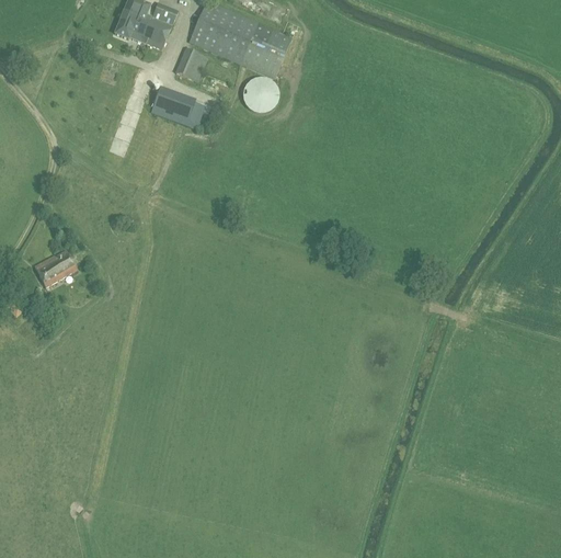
[(128,0),(123,13),(137,19),(153,25),(157,19),(146,14),(150,4),(139,0),(128,0)]
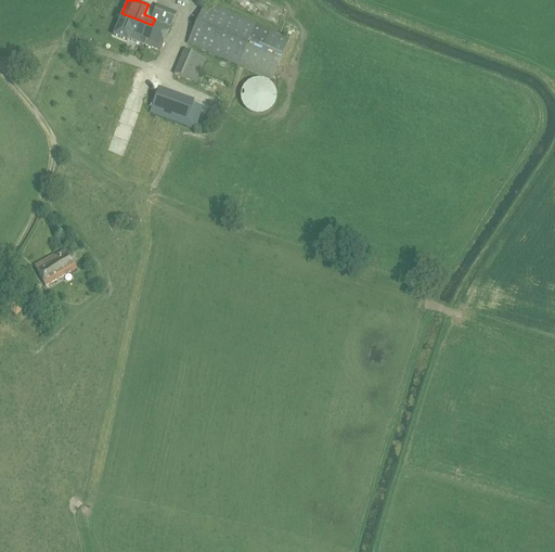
[(186,41),(271,78),(288,36),(207,0),(205,0),(186,41)]
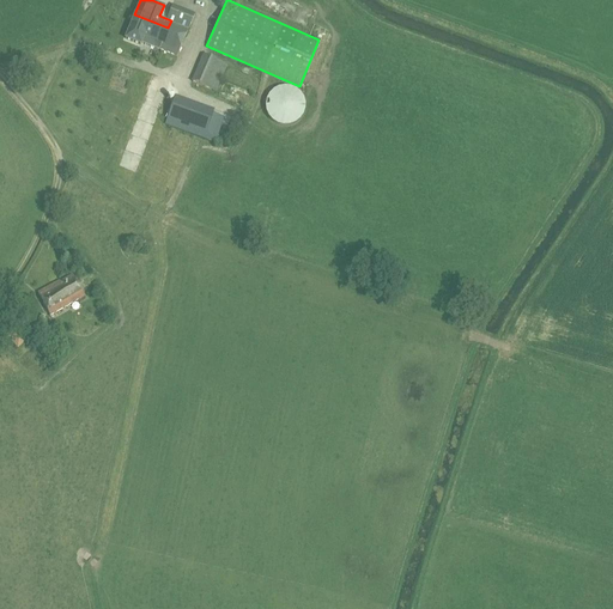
[(173,2),(167,17),(188,25),(194,12),(173,2)]
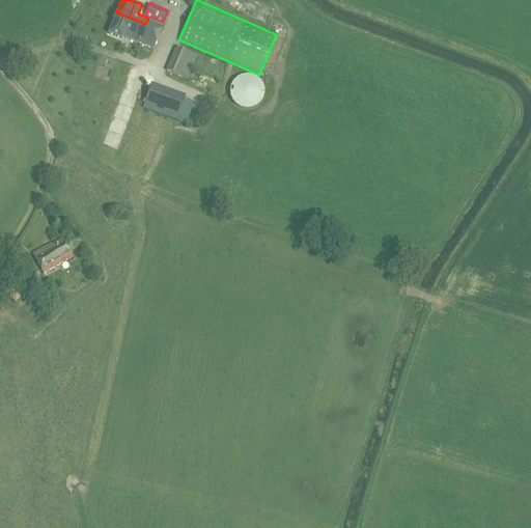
[(128,24),(130,18),(116,12),(109,31),(121,36),(122,34),(137,40),(137,39),(141,30),(128,24)]
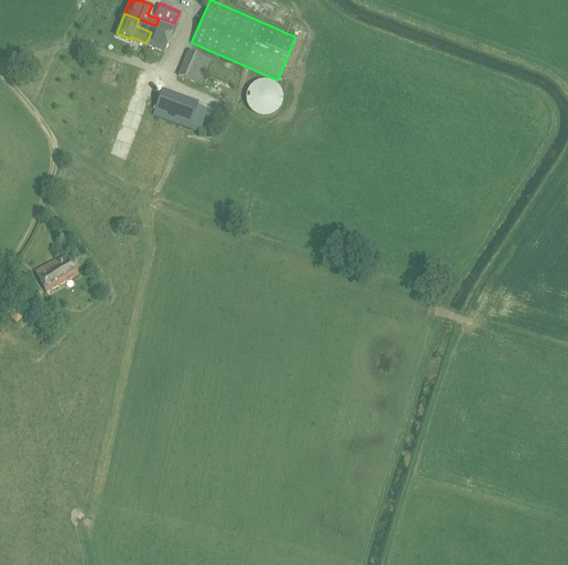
[(155,26),(139,19),(137,26),(151,32),(146,42),(163,49),(174,26),(159,19),(155,26)]
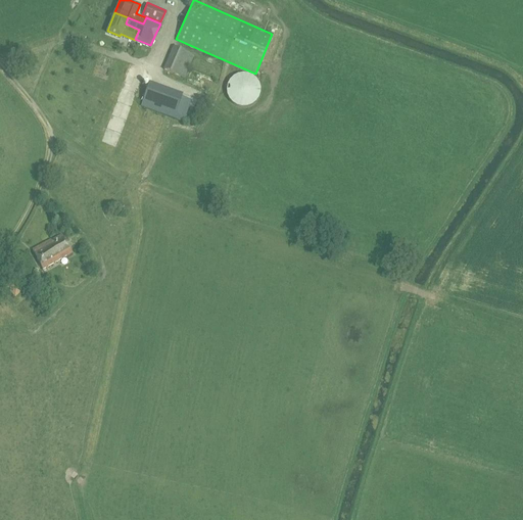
[(163,66),(184,76),(194,53),(173,45),(163,66)]
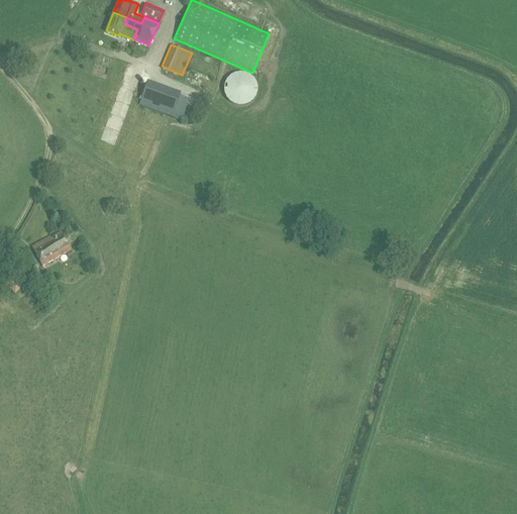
[(233,101),(238,102),(243,102),(248,101),(252,98),(254,94),(256,90),(257,85),(256,80),(253,76),(249,72),(244,70),(239,70),(234,70),(230,73),(227,76),(224,81),(223,86),(224,90),(226,95),(229,99),(233,101)]
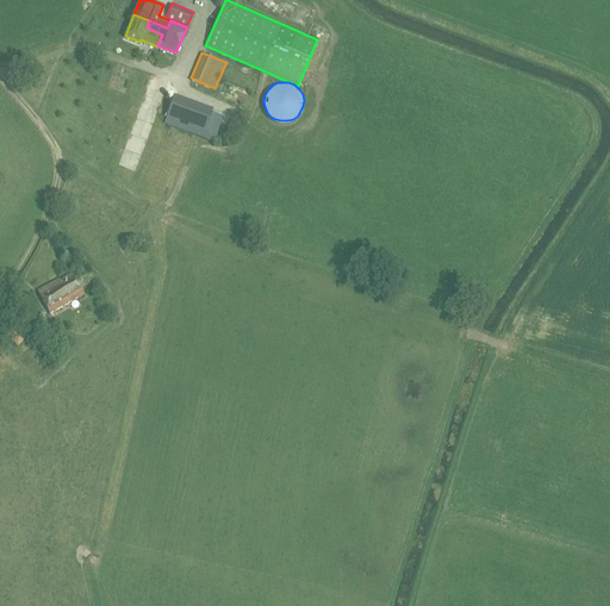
[(165,122),(213,139),(223,114),(212,111),(213,107),(174,94),(165,122)]
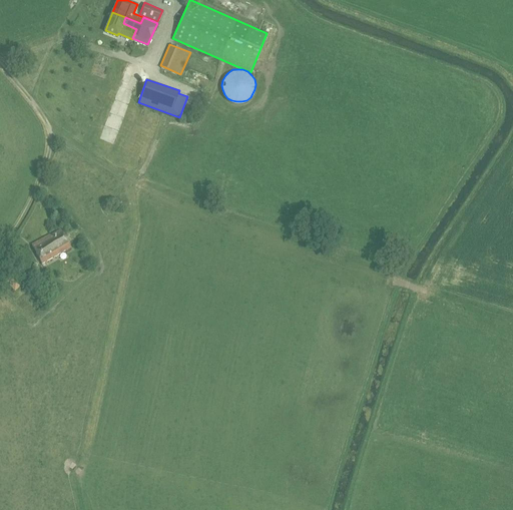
[(149,118),(152,125),(161,121),(158,114),(149,118)]
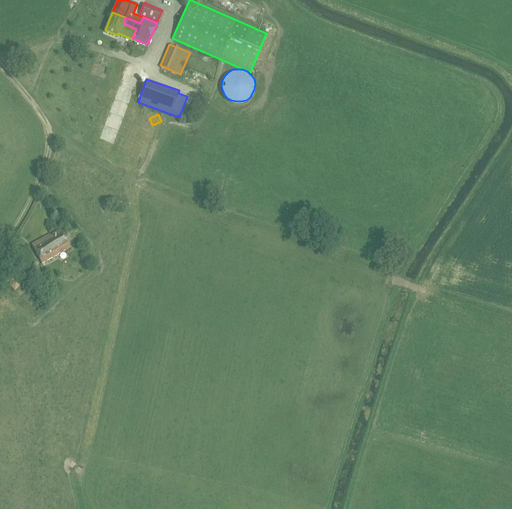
[(110,199),(116,210),(124,205),(117,194),(110,199)]
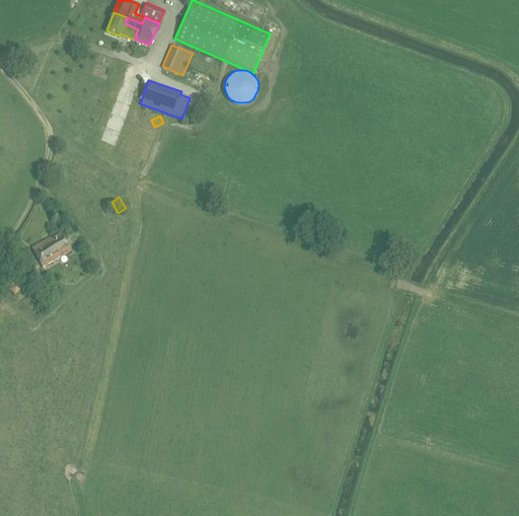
[(31,246),(43,265),(66,250),(66,251),(71,248),(61,231),(46,240),(45,238),(31,246)]
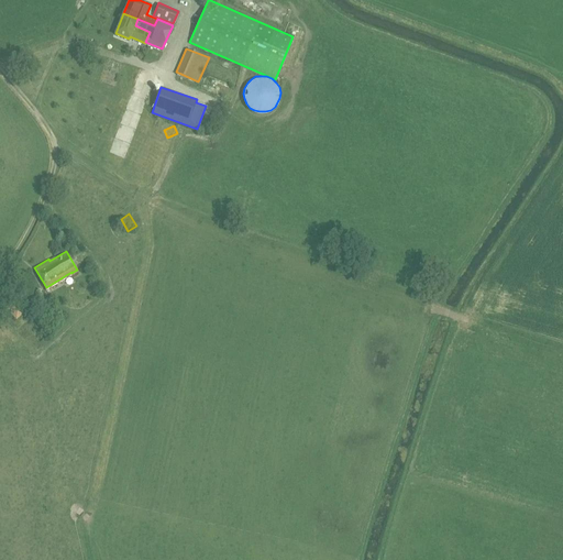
[(4,304),(15,318),(23,311),(11,298),(4,304)]
